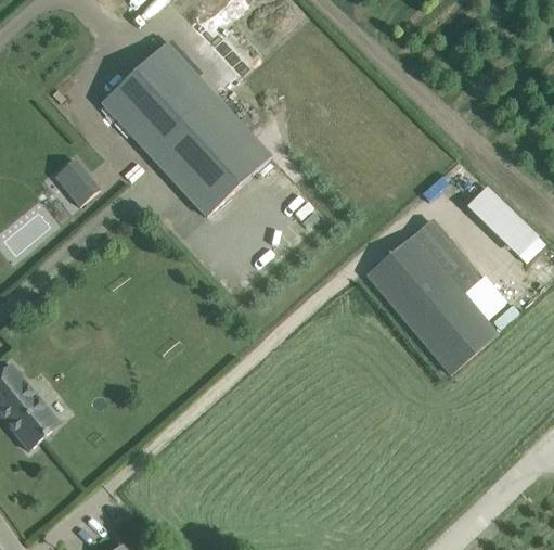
[(217,99),(164,42),(101,101),(152,157),(217,99)]
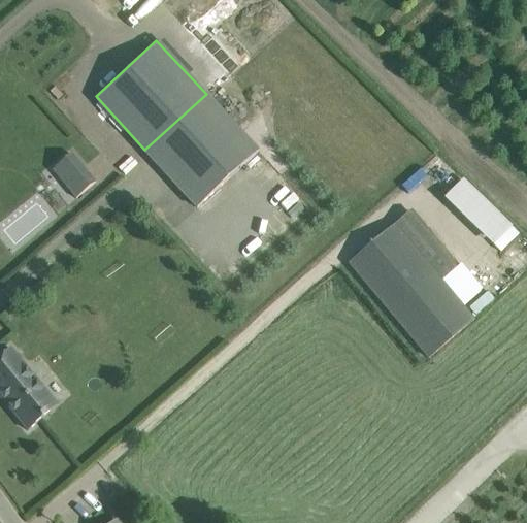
[(256,149),(206,94),(144,150),(196,204),(256,149)]
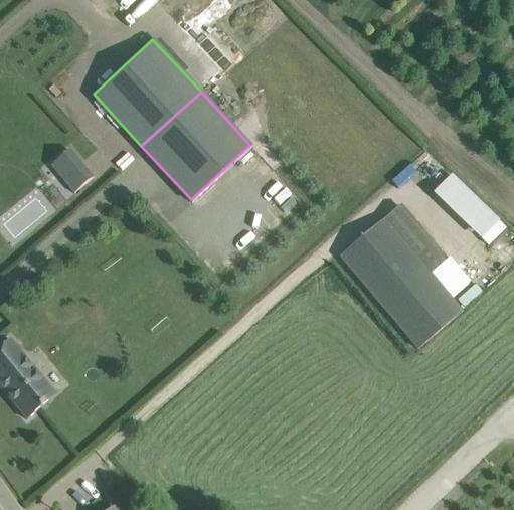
[(82,162),(63,178),(73,190),(93,174),(82,162)]
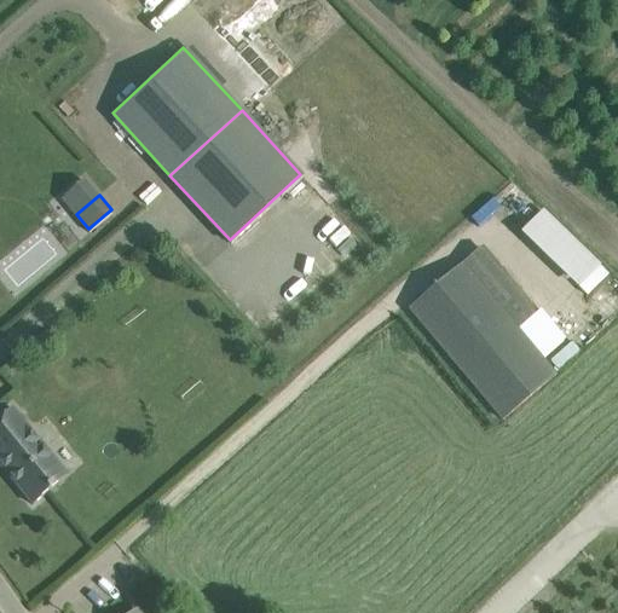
[(583,289),(605,266),(537,202),(515,225),(583,289)]
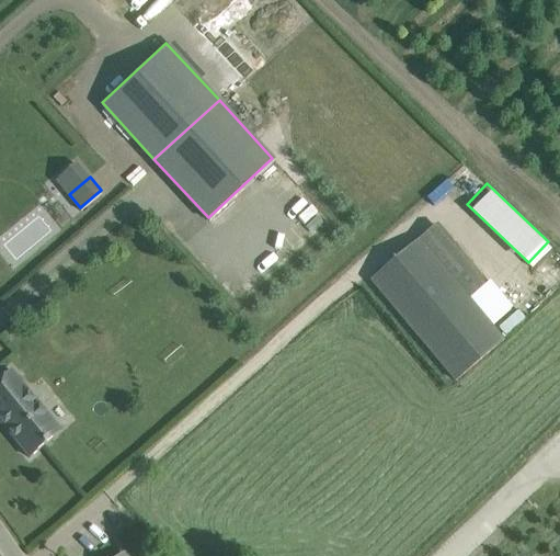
[(418,235),(368,276),(454,377),(504,336),(492,321),(511,304),(488,278),(487,280),(469,295),(418,235)]
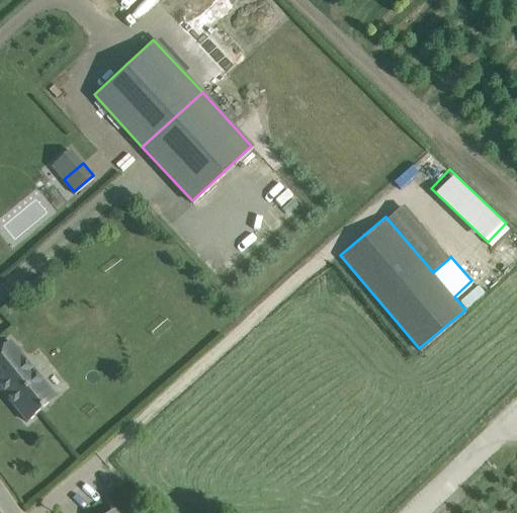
[(9,338),(0,344),(0,387),(25,418),(56,394),(9,338)]
